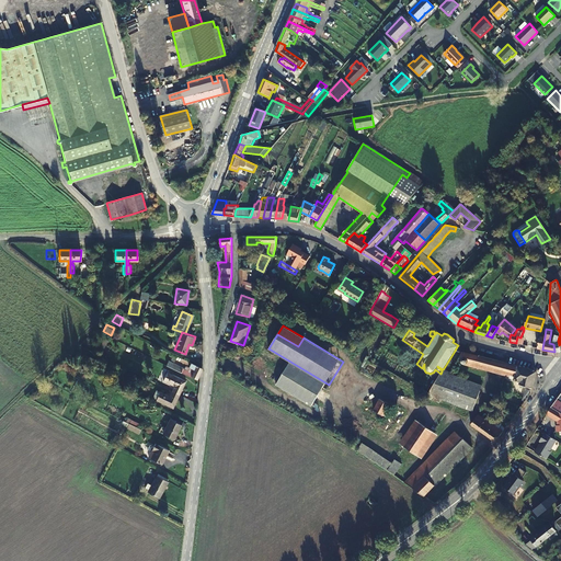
[(94,344),(101,347),(104,340),(98,336),(94,344)]
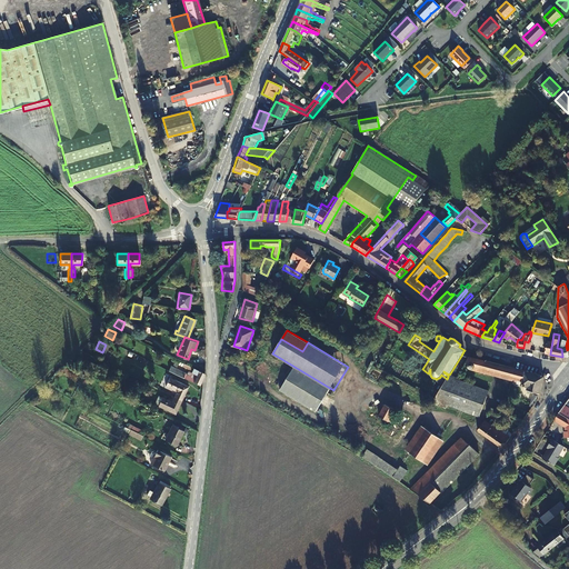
[(476,367),(476,369),(517,380),(517,382),(516,385),(520,386),(527,388),(526,390),(527,390),(527,392),(530,393),(531,391),(533,392),(529,407),(531,408),(537,399),(543,377),(468,357),(465,363),(466,363),(467,362),(468,361),(470,361),(471,361),(473,361),(475,362),(476,363),(476,365),(476,366),(476,367)]
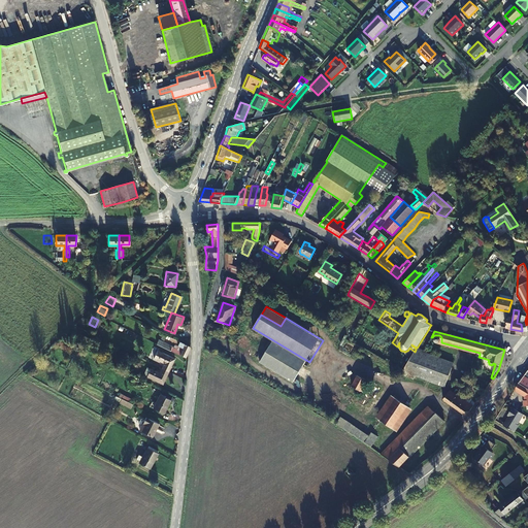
[(167,336),(167,335),(164,334),(164,335),(158,345),(180,356),(180,355),(185,357),(190,348),(179,342),(177,347),(165,340),(167,336)]
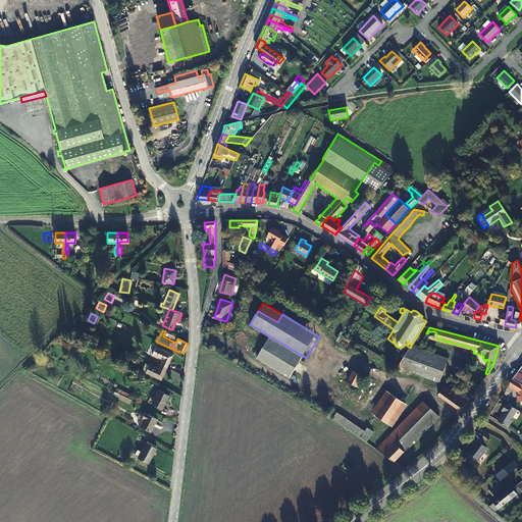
[(77,338),(84,342),(88,334),(82,331),(77,338)]
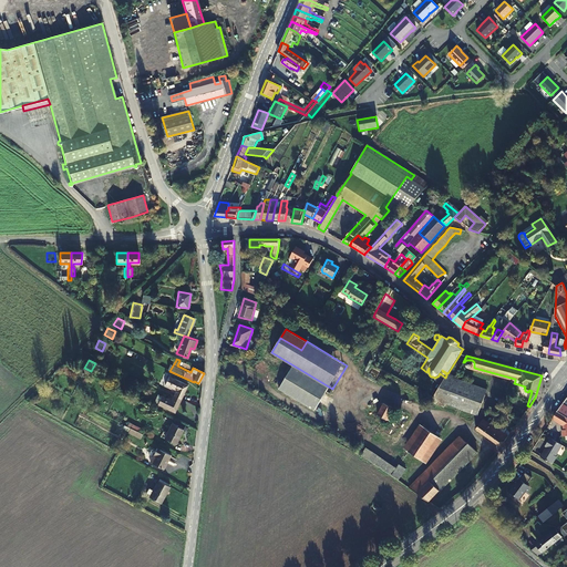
[(472,369),(470,369),(515,381),(515,379),(474,368),(473,368),(472,368),(472,369)]
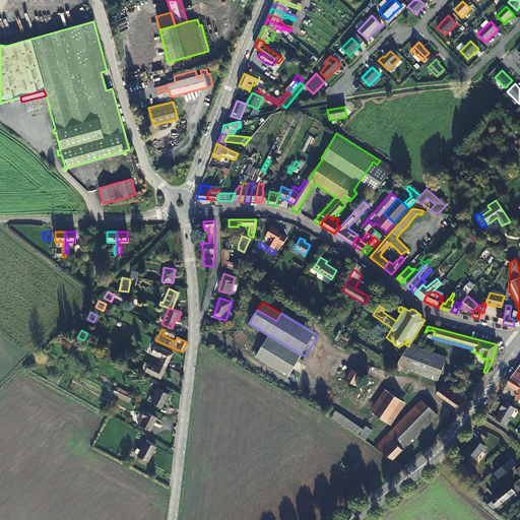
[(438,381),(446,358),(409,344),(408,346),(407,347),(404,351),(397,365),(395,369),(407,373),(408,370),(438,381)]
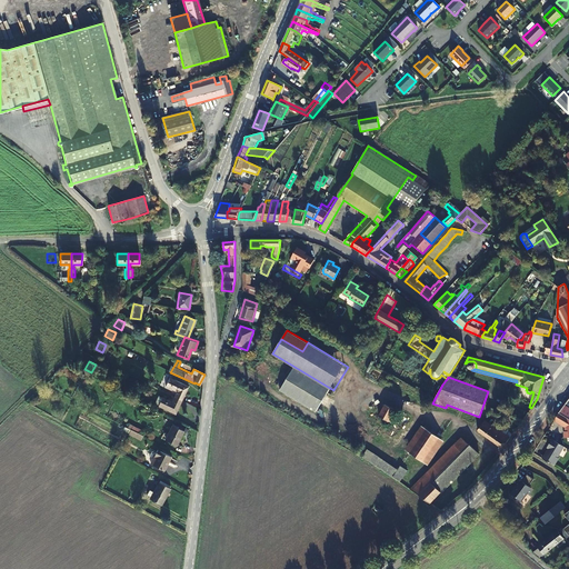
[(177,392),(175,397),(183,401),(190,388),(170,378),(166,387),(177,392)]
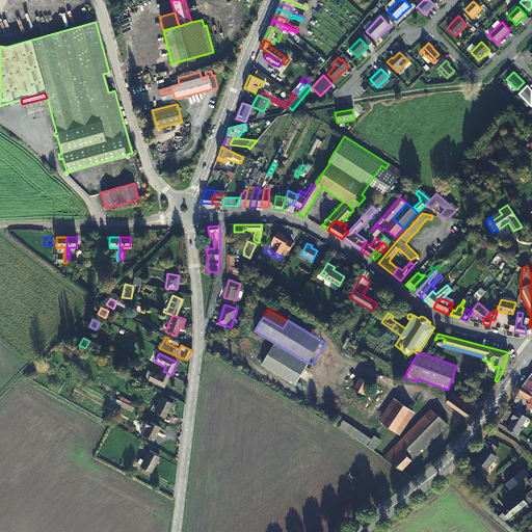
[(165,388),(171,375),(163,371),(160,376),(151,372),(148,379),(165,388)]
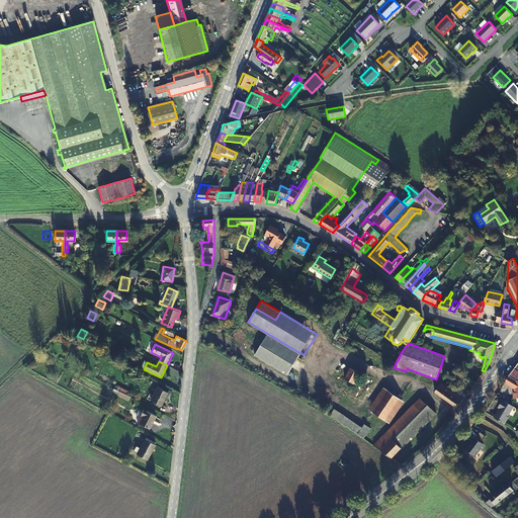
[(517,362),(509,375),(511,377),(512,377),(517,381),(517,362)]
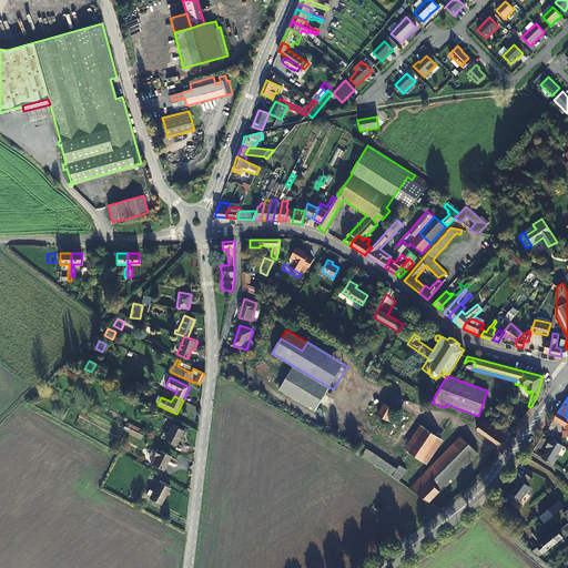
[(385,404),(377,416),(386,422),(394,409),(385,404)]
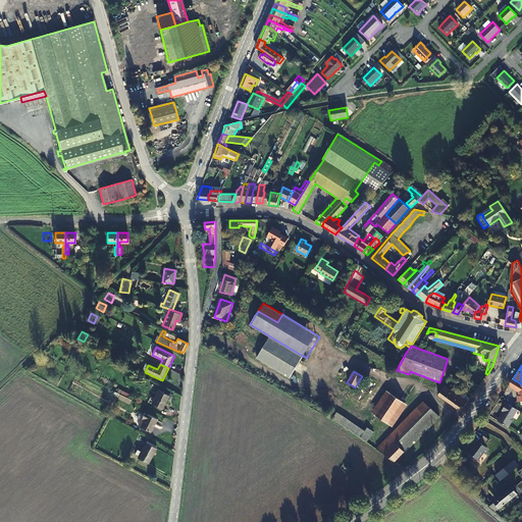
[(513,378),(508,385),(513,388),(513,387),(519,392),(519,396),(517,396),(517,402),(521,401),(521,384),(516,380),(515,380),(513,378)]
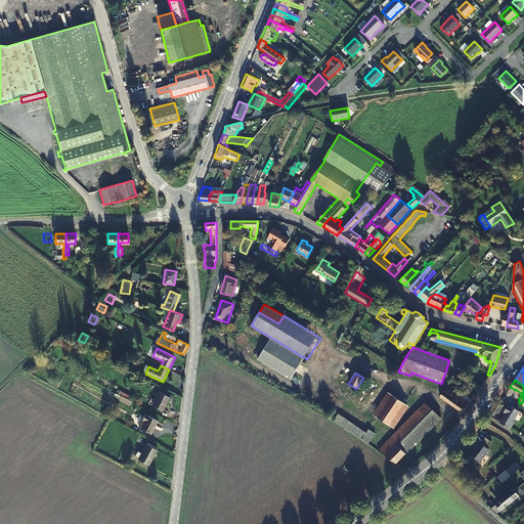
[(439,396),(446,401),(453,392),(449,390),(446,387),(439,396)]
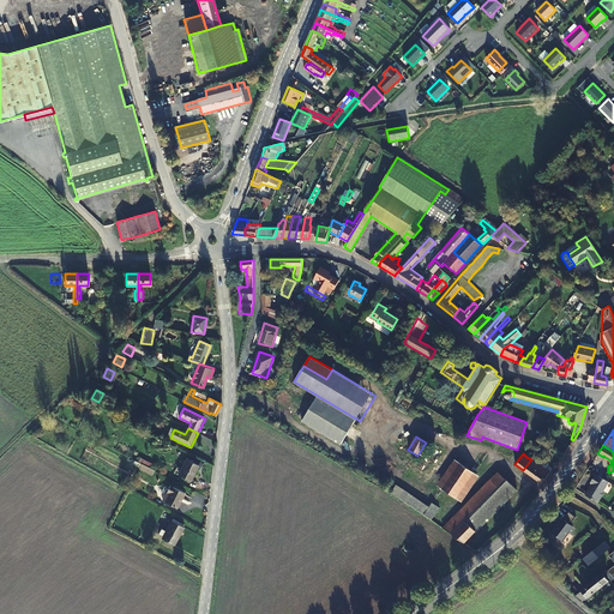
[(178,475),(190,482),(199,465),(186,458),(178,475)]
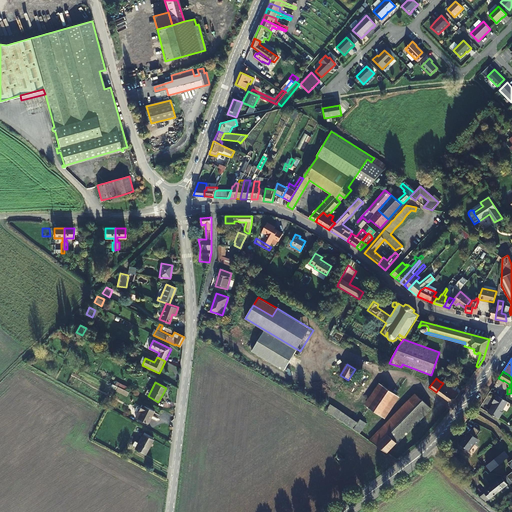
[(368,408),(383,386),(379,383),(364,405),(368,408)]
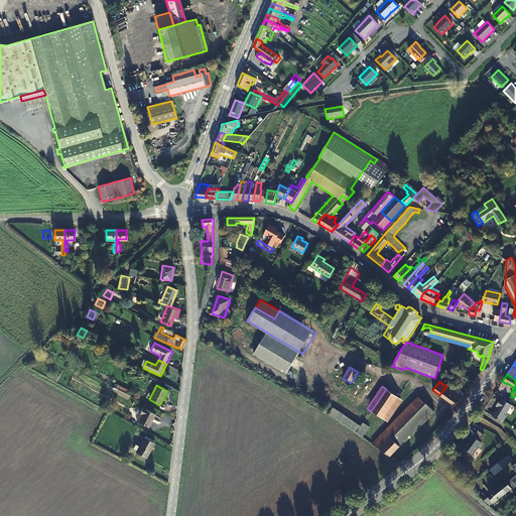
[(439,395),(447,401),(447,400),(454,391),(446,386),(439,395)]
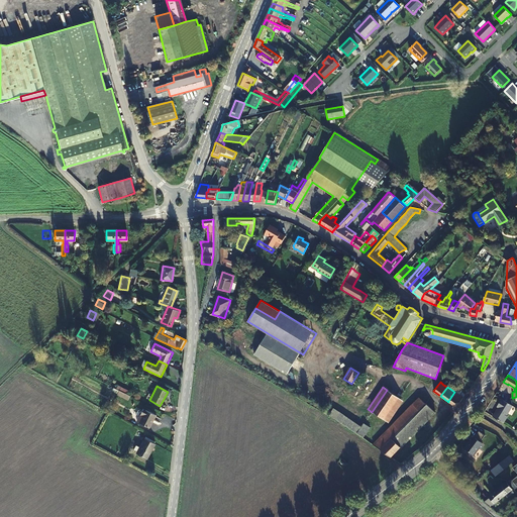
[(448,401),(448,402),(455,407),(463,397),(458,395),(461,391),(457,388),(454,392),(448,401)]
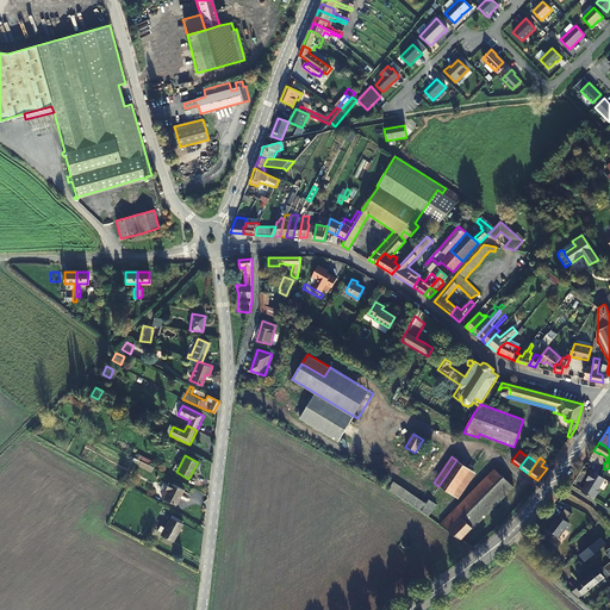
[(454,496),(471,470),(456,460),(439,486),(454,496)]
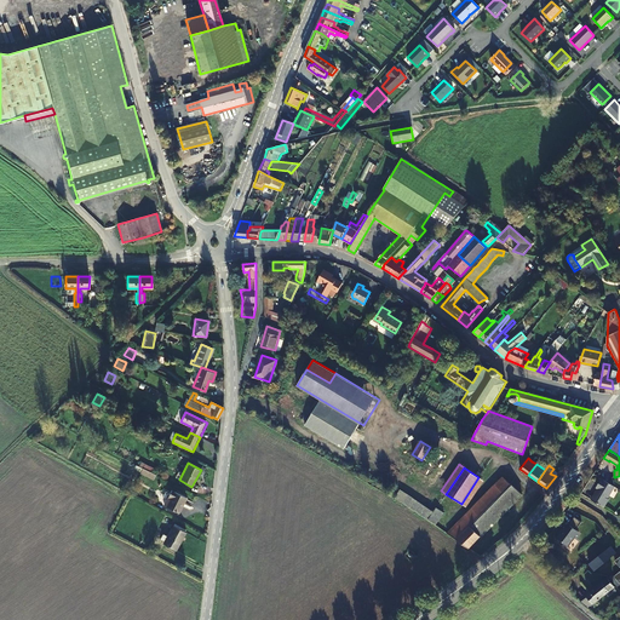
[(503,477),(447,534),(465,546),(469,549),(521,494),(511,484),(510,484),(503,477)]
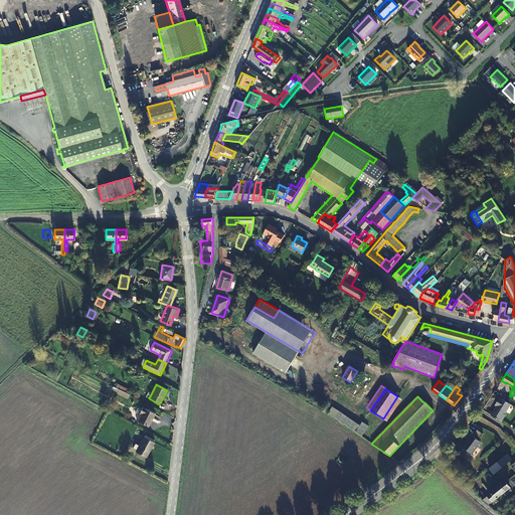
[(397,396),(383,418),(387,421),(401,399),(397,396)]
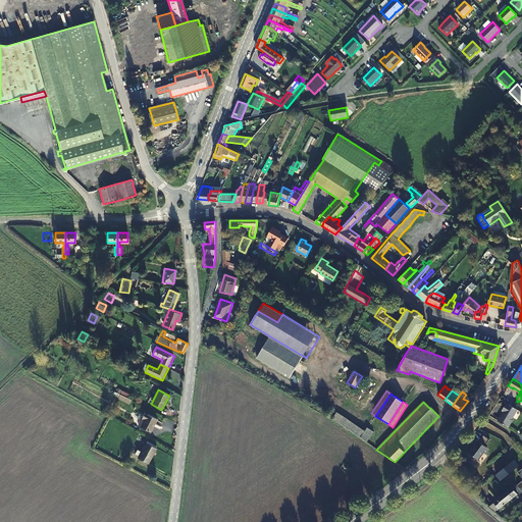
[(503,411),(497,420),(508,427),(512,420),(511,419),(512,417),(517,410),(506,403),(503,408),(505,409),(503,411)]
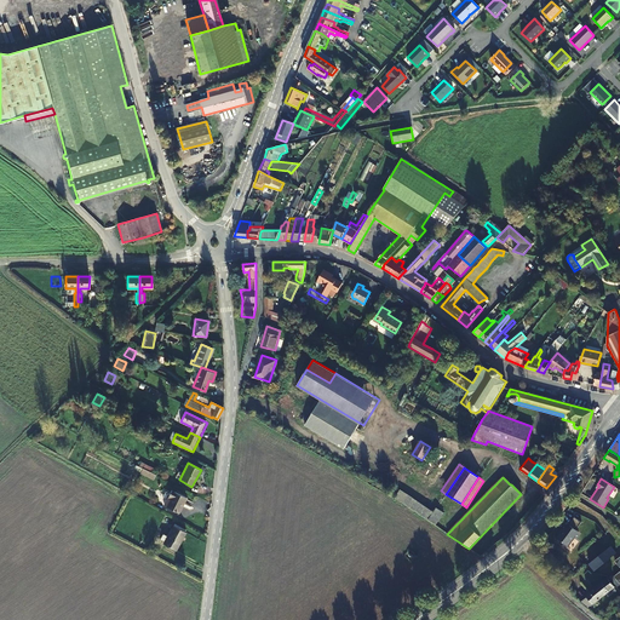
[(164,505),(177,514),(185,499),(171,491),(164,505)]
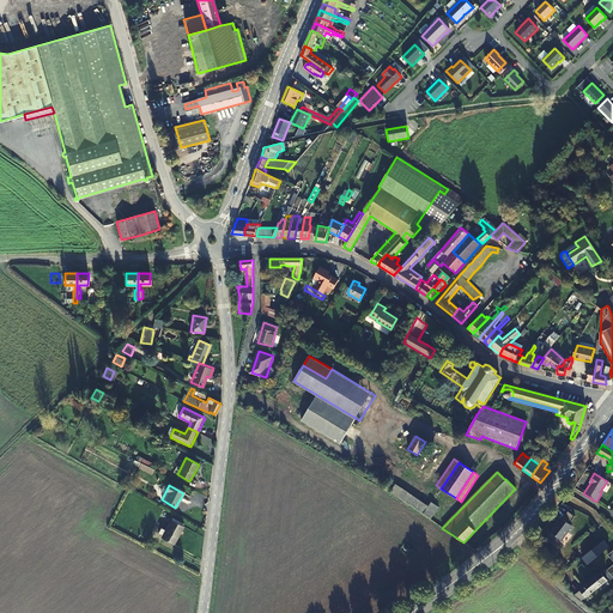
[(408,492),(402,501),(423,515),(428,507),(408,492)]
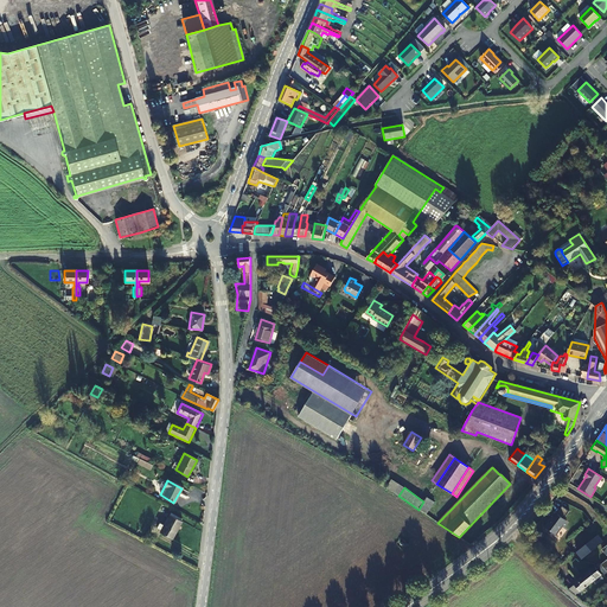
[(427,497),(423,502),(419,510),(426,515),(434,503),(427,497)]
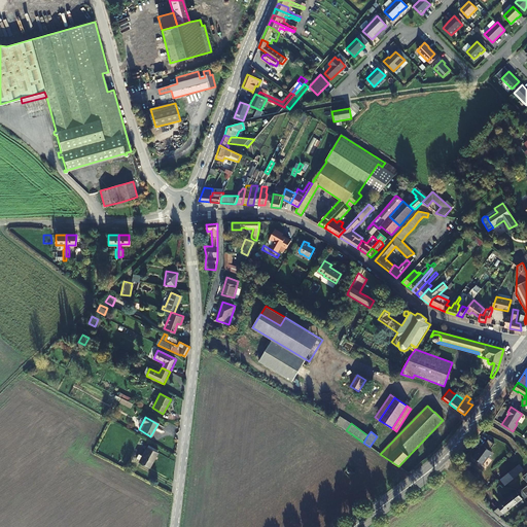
[(487,436),(472,457),(482,464),(497,444),(487,436)]
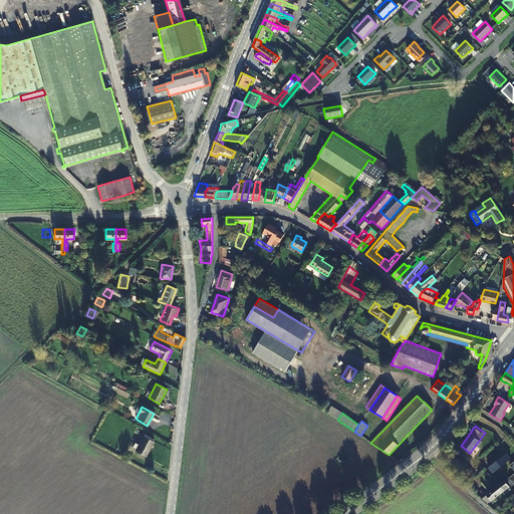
[(144,436),(135,453),(146,458),(155,441),(144,436)]
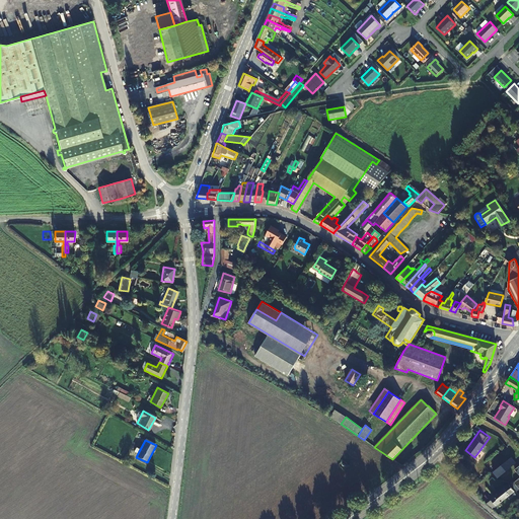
[(510,458),(493,471),(498,477),(516,462),(512,457),(510,458)]
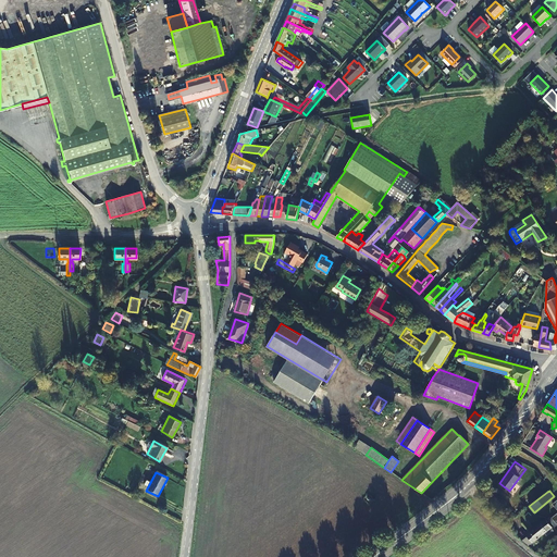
[(531,532),(521,541),(527,546),(532,542),(552,528),(545,520),(531,531),(531,532)]
